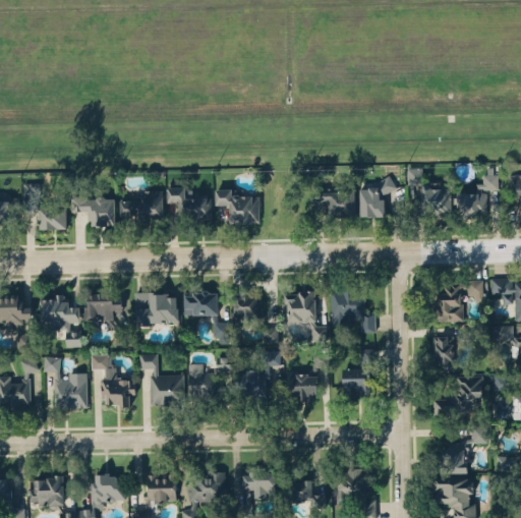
[(407,186),(422,185),(421,169),(406,170),(407,186)]
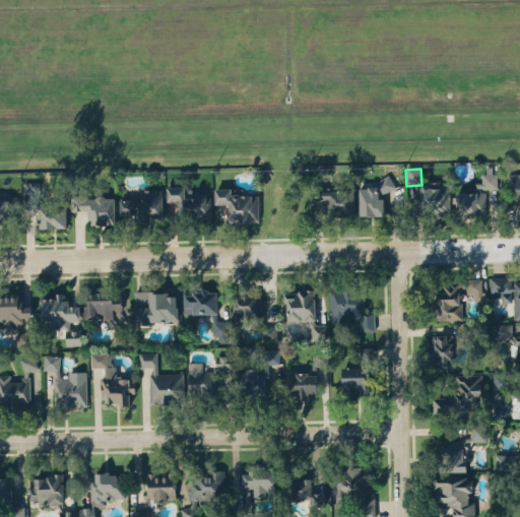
[(369,186),(361,186),(362,213),(370,210),(373,211),(378,213),(386,213),(385,196),(380,196),(395,187),(388,175),(377,182),(378,184),(369,185),(369,186)]
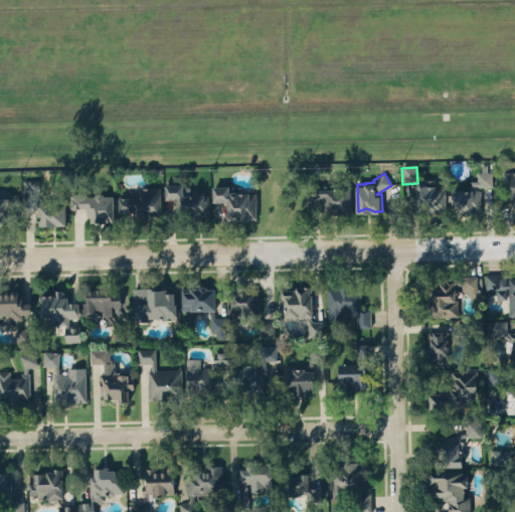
[(452,193),(452,216),(481,216),(481,189),(492,189),(492,173),(477,173),(477,183),(470,183),(471,193),(452,193)]
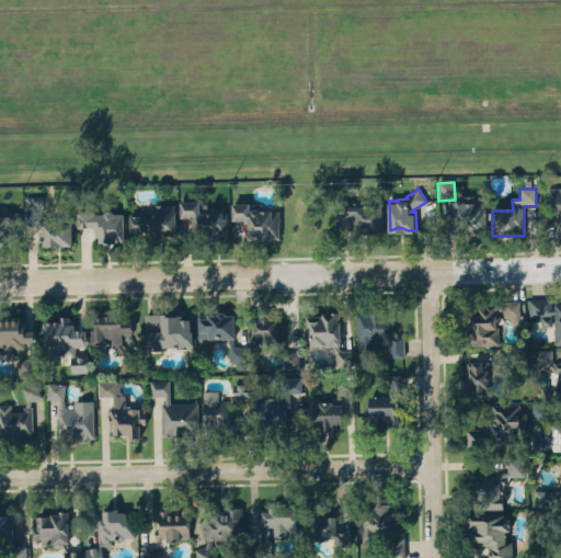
[(560,189),(547,190),(547,223),(560,221),(560,189)]
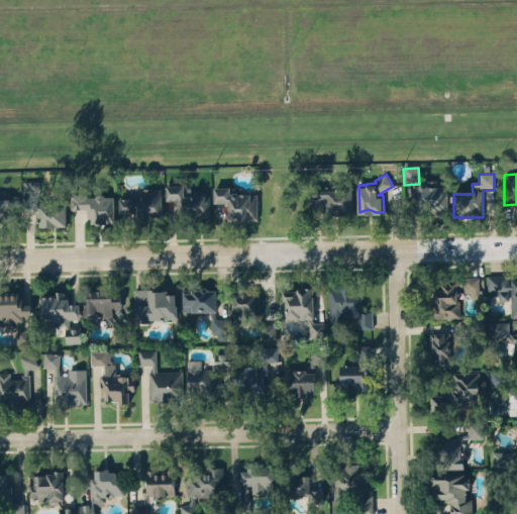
[(67,228),(66,201),(40,201),(40,183),(23,183),(23,212),(39,212),(39,229),(67,228)]
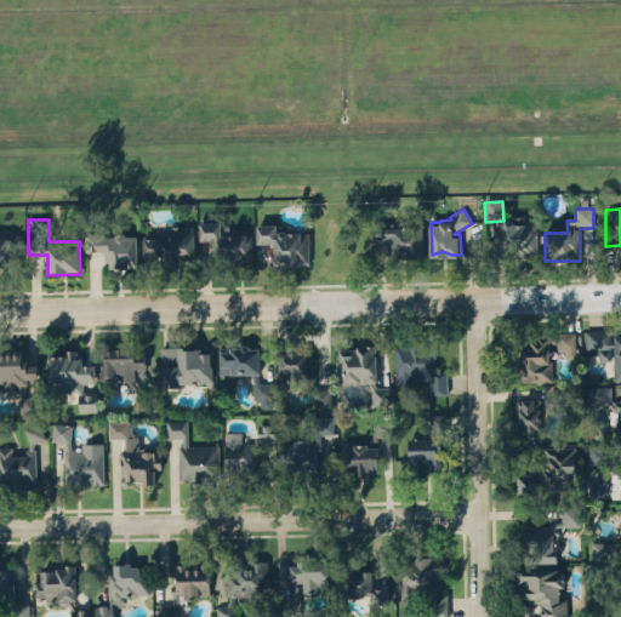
[(534,221),(501,222),(502,258),(534,257),(534,221)]
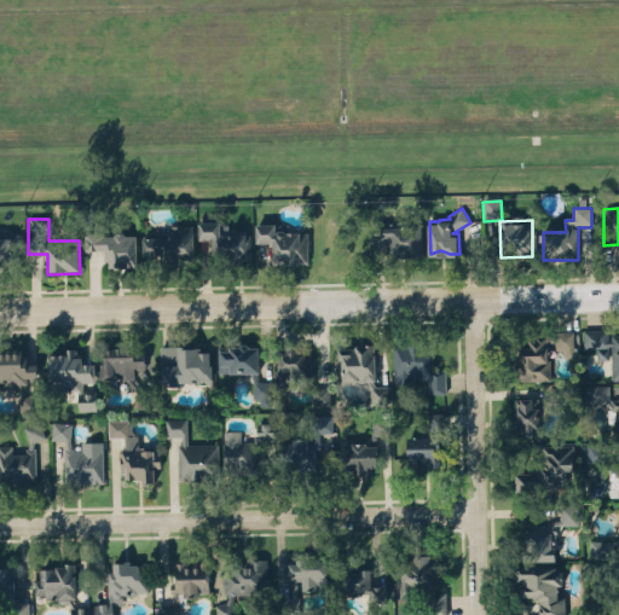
[(423,222),(424,251),(423,251),(422,253),(416,254),(414,257),(400,257),(398,254),(391,254),(391,247),(371,247),(371,225),(410,225),(410,222),(423,222)]
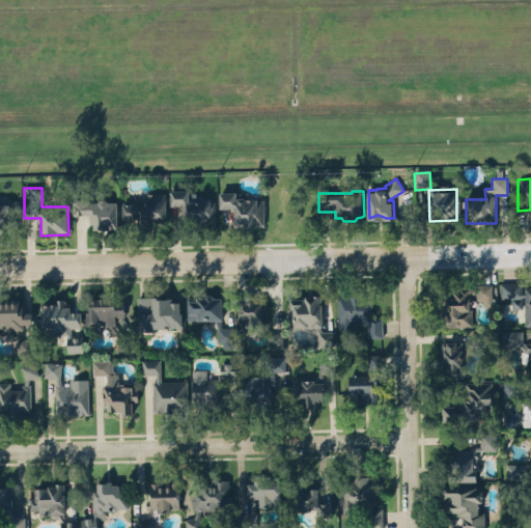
[(170,207),(183,207),(183,227),(215,227),(215,203),(189,203),(189,192),(171,192),(170,207)]
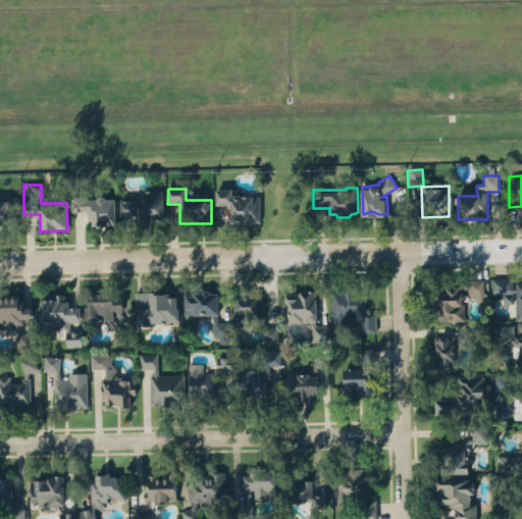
[(216,189),(232,189),(232,195),(254,195),(254,197),(260,197),(260,223),(231,224),(230,203),(217,203),(216,189)]
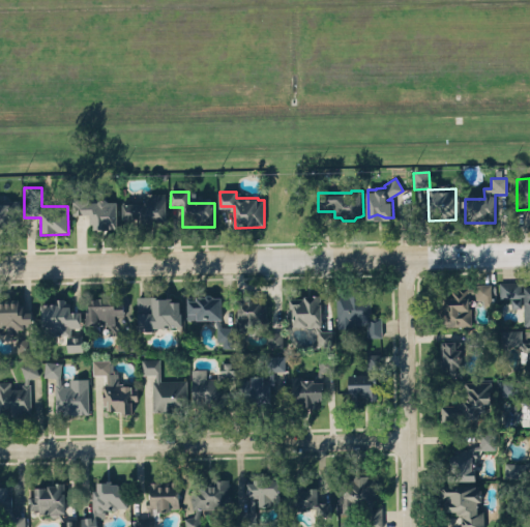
[(166,226),(166,195),(144,196),(144,205),(122,205),(122,221),(138,221),(138,226),(166,226)]
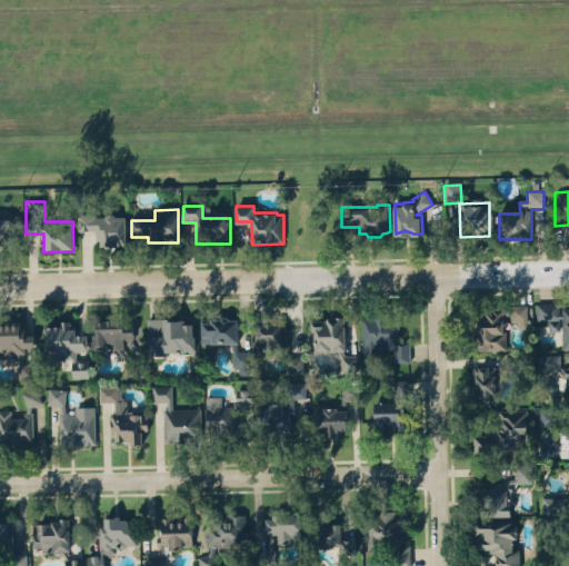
[(78,215),(79,232),(95,231),(97,240),(100,240),(100,245),(103,248),(109,248),(121,247),(129,244),(127,212),(118,214),(115,210),(108,210),(105,214),(98,215),(98,210),(78,210),(78,215)]
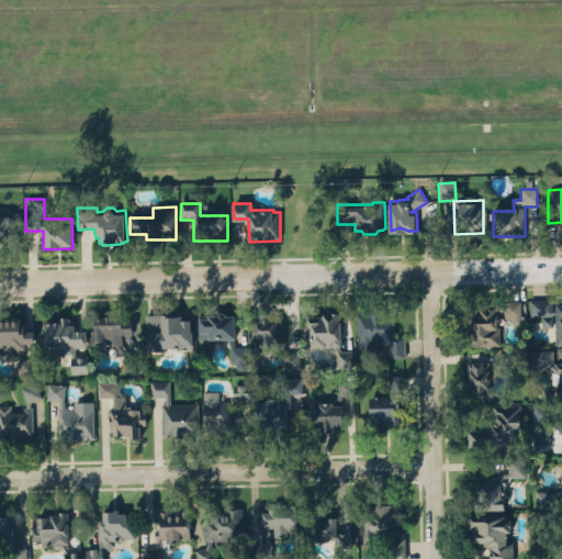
[(0,242),(11,242),(11,237),(20,237),(20,212),(0,212),(0,242)]
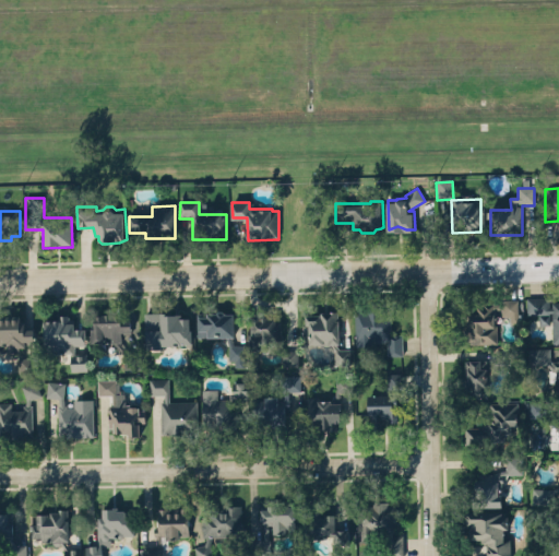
[(476,306),(476,312),(467,312),(467,327),(462,327),(463,338),(466,338),(466,345),(498,344),(498,326),(496,326),(495,316),(497,316),(497,310),(501,310),(501,317),(510,317),(510,323),(520,323),(519,299),(504,300),(504,304),(496,305),(496,302),(483,303),(483,304),(478,304),(478,306),(476,306)]
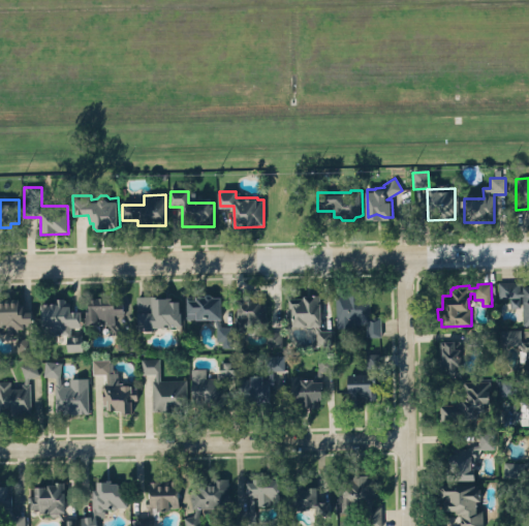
[(497,283),(520,283),(520,291),(521,291),(521,287),(528,287),(528,326),(522,326),(522,298),(520,298),(520,308),(509,309),(509,301),(497,301),(497,283)]
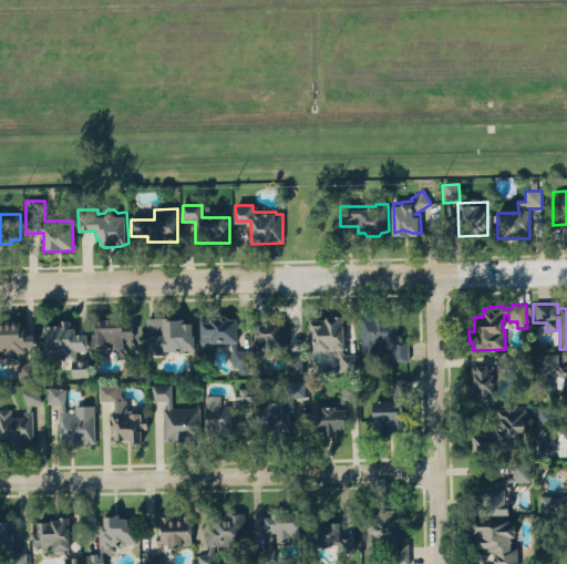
[(357,311),(360,354),(388,351),(389,367),(414,366),(412,336),(399,337),(397,314),(382,309),(357,311)]
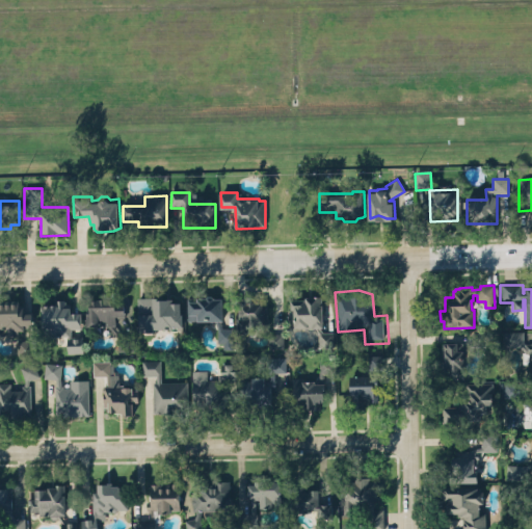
[(137,296),(151,295),(159,292),(165,292),(173,296),(178,297),(182,298),(182,311),(184,311),(184,327),(156,328),(155,331),(138,332),(137,296)]
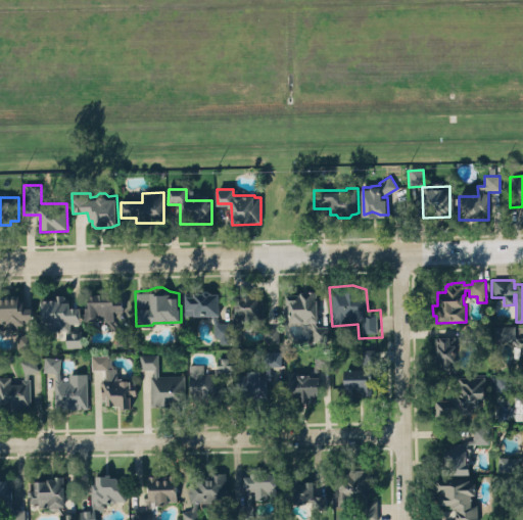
[(235,290),(247,289),(247,292),(251,293),(260,293),(260,298),(265,298),(265,322),(268,326),(279,327),(280,343),(264,343),(264,333),(255,323),(248,323),(246,329),(236,331),(233,326),(233,310),(235,310),(235,290)]
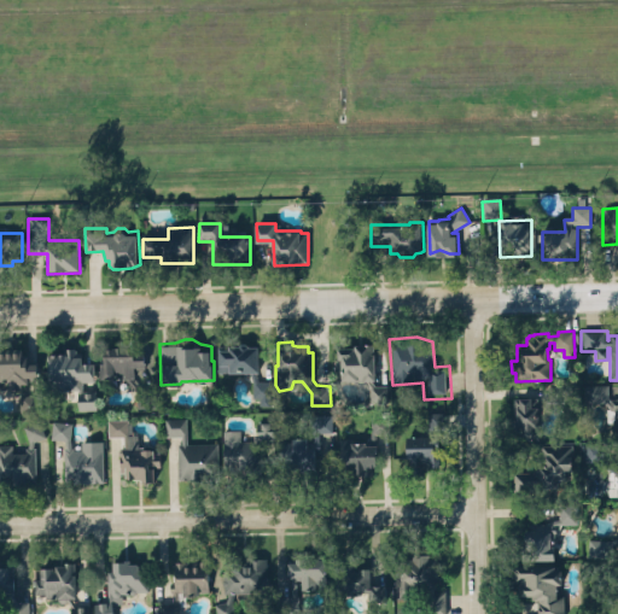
[(339,345),(356,345),(356,343),(371,341),(374,344),(374,352),(375,352),(375,379),(369,378),(375,385),(388,385),(388,403),(369,403),(369,387),(365,380),(363,381),(359,381),(356,379),(343,379),(343,372),(334,372),(334,356),(339,356),(339,345)]
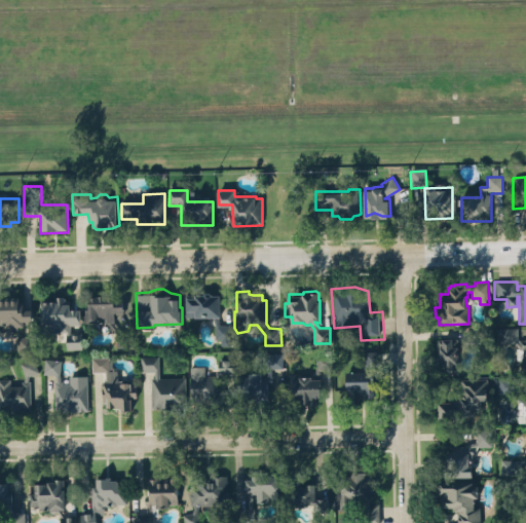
[(41,300),(50,300),(51,299),(53,298),(57,299),(58,301),(57,295),(61,294),(64,295),(65,297),(66,297),(66,300),(69,300),(69,302),(70,302),(70,308),(72,308),(75,306),(78,308),(81,307),(81,322),(78,322),(79,325),(70,326),(70,340),(73,340),(73,334),(75,333),(78,334),(78,340),(82,339),(82,349),(67,350),(66,332),(61,332),(61,331),(55,331),(55,332),(54,332),(54,335),(41,335),(41,300)]
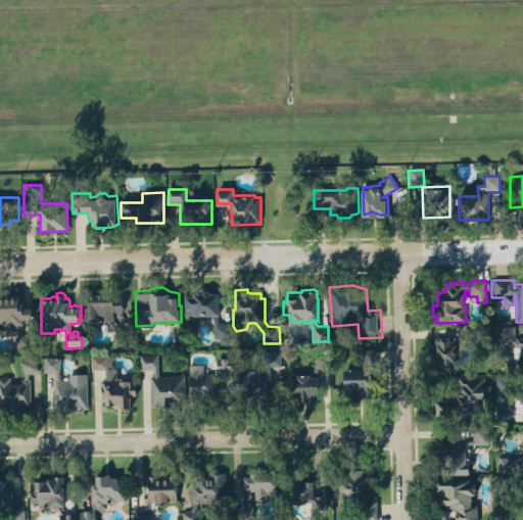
[(85,302),(86,321),(105,320),(111,320),(114,320),(114,315),(124,314),(124,298),(113,298),(113,292),(88,292),(88,302),(85,302)]
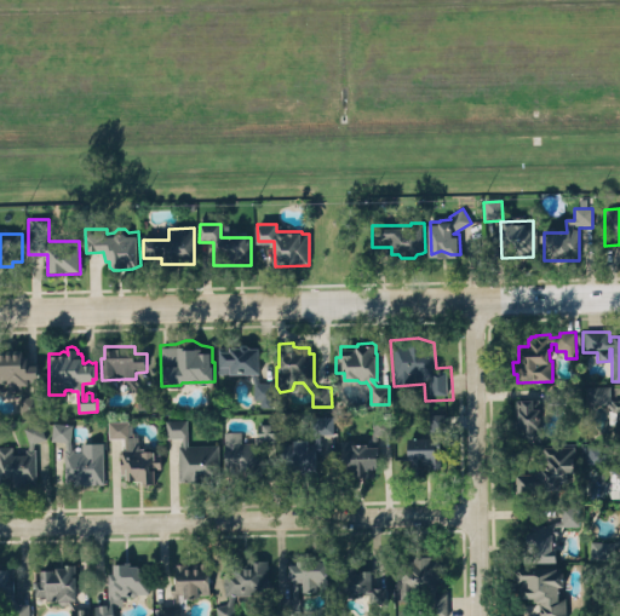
[(259,375),(259,350),(219,350),(219,376),(259,375)]
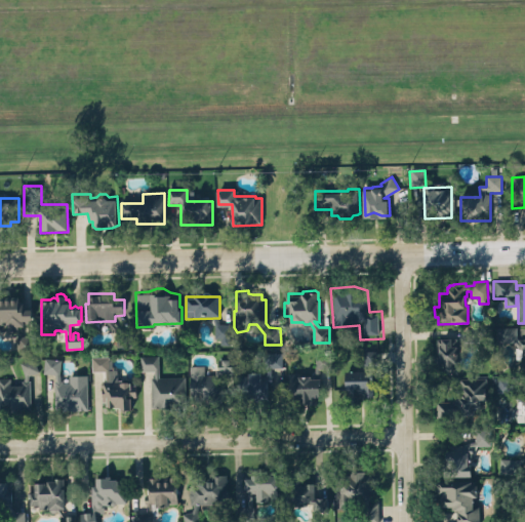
[(31,333),(31,312),(21,312),(21,299),(0,298),(0,323),(6,324),(6,334),(31,333)]
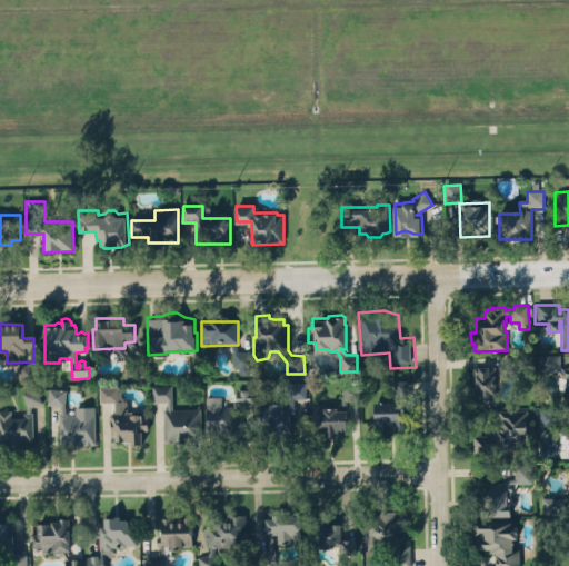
[(115,348),(126,361),(126,377),(141,377),(142,376),(142,355),(128,355),(121,348),(115,348)]
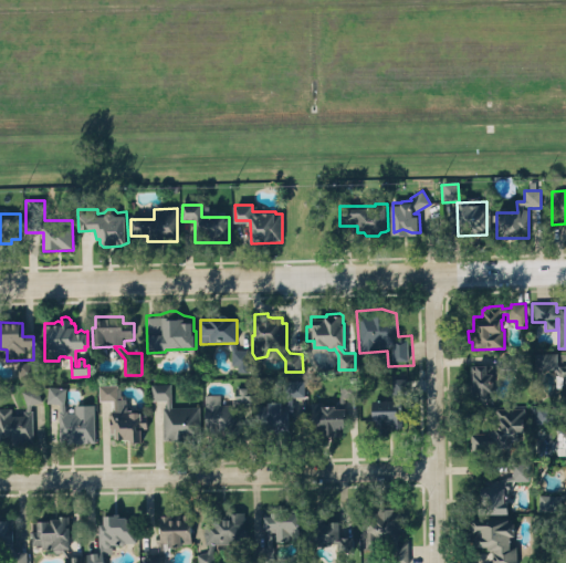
[(565,396),(556,389),(555,385),(554,375),(554,371),(534,371),(534,353),(537,353),(558,352),(558,365),(564,369),(565,369),(565,396)]
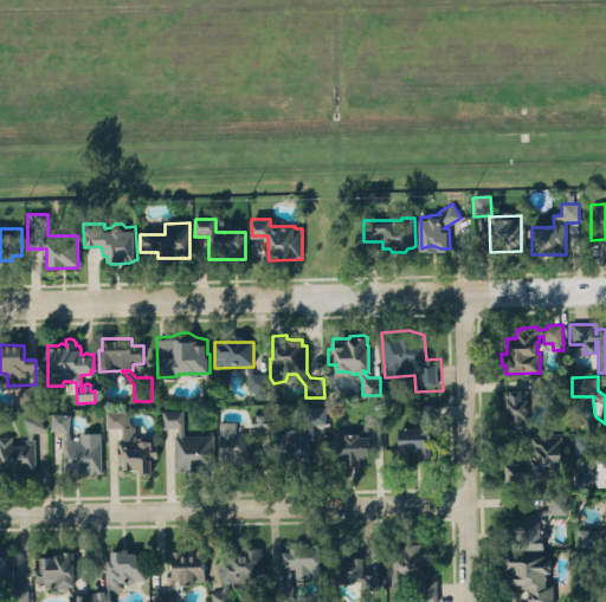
[(503,388),(522,388),(522,390),(528,390),(528,429),(514,429),(514,427),(504,427),(504,416),(500,416),(500,407),(503,407),(503,388)]
